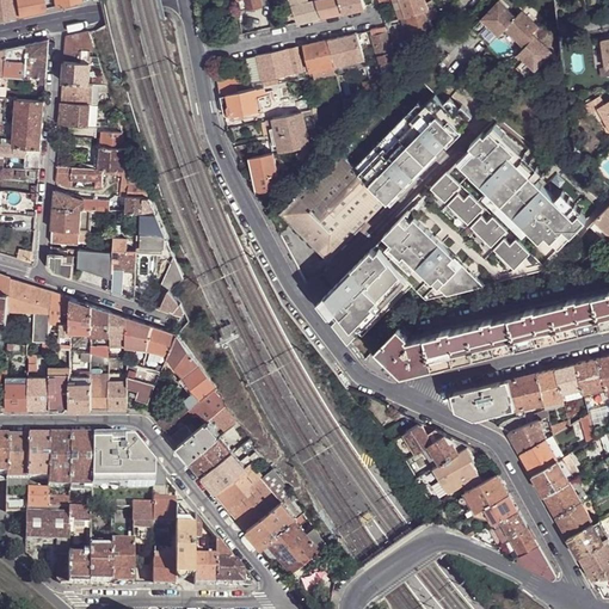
[(16,0),(0,0),(0,22),(18,18),(16,0)]
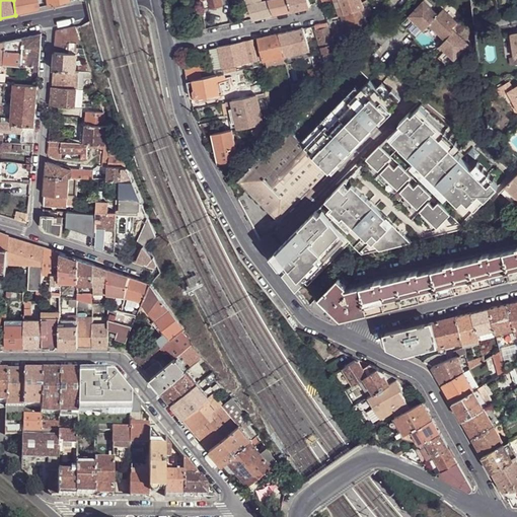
[(35,0),(45,0),(47,8),(69,4),(68,0),(13,0),(15,15),(38,10),(35,0)]
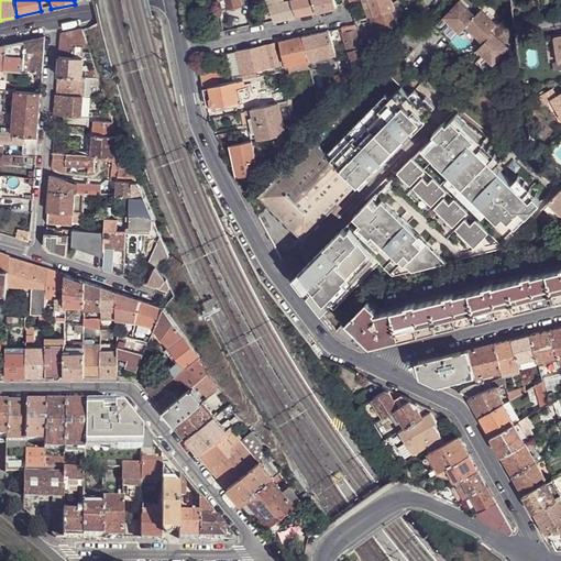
[(220,0),(223,10),(248,4),(246,0),(220,0)]
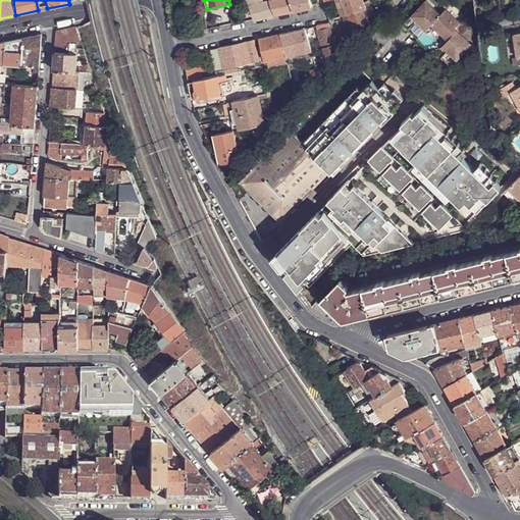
[(253,21),(273,16),(270,2),(263,4),(260,4),(258,0),(247,0),(248,6),(251,16),(253,21)]
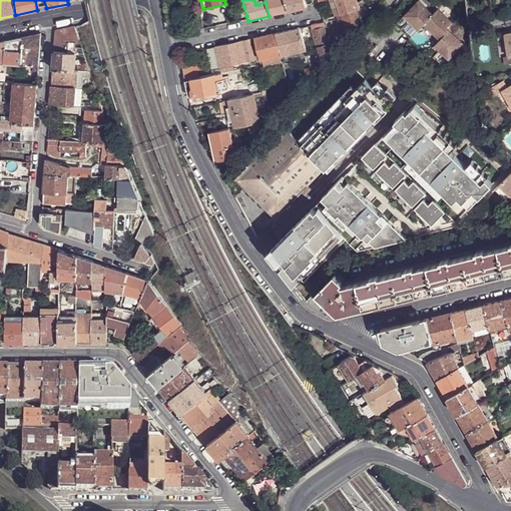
[(279,14),(287,12),(283,0),(275,0),(266,2),(269,16),(279,14)]
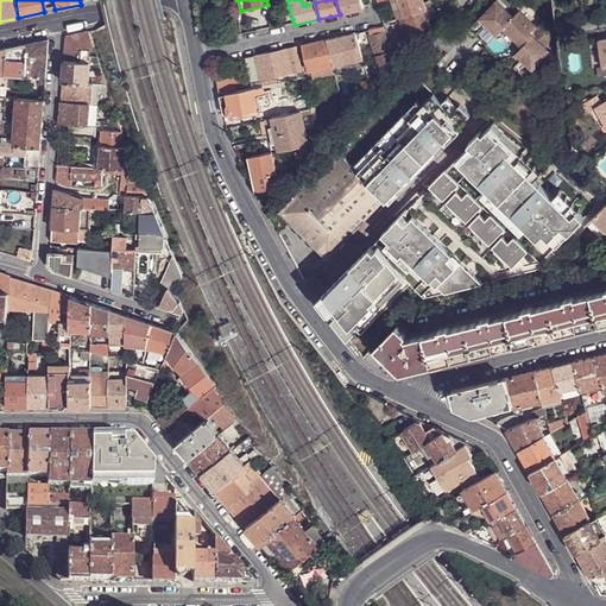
[(354,12),(363,10),(359,0),(335,0),(340,14),(354,12)]
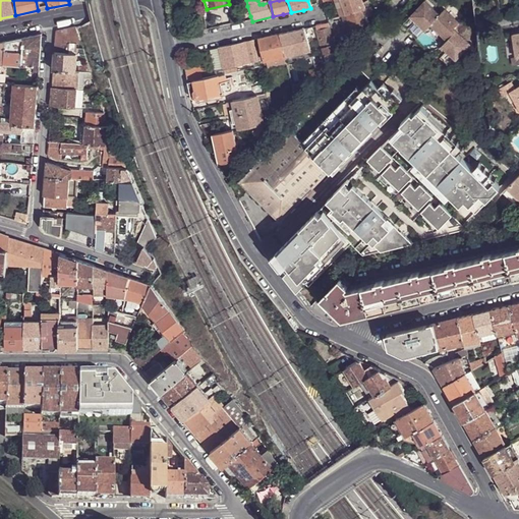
[(339,14),(340,17),(345,16),(342,8),(339,1),(338,0),(331,0),(337,15),(339,14)]
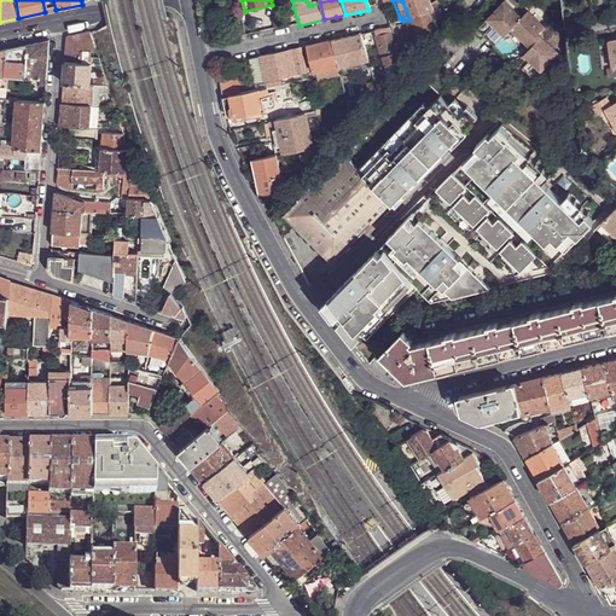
[(406,10),(410,19),(439,11),(443,10),(440,4),(430,6),(426,0),(404,0),(402,1),(406,10)]
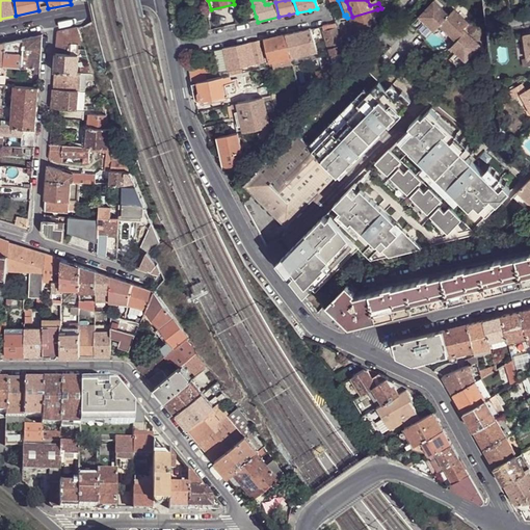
[(478,48),(464,33),(469,28),(452,11),(446,17),(431,2),(407,27),(422,41),(434,28),(436,26),(439,28),(448,37),(454,43),(440,58),(454,73),(478,48)]
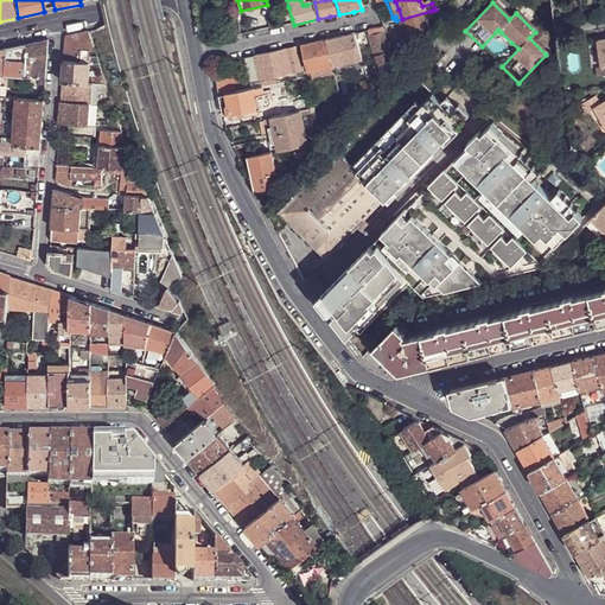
[(401,38),(403,38),(407,50),(416,42),(413,33),(425,29),(428,27),(428,26),(426,20),(432,18),(432,17),(432,16),(431,11),(402,19),(405,27),(400,29),(400,30),(399,31),(397,33),(399,36),(399,37),(401,38)]
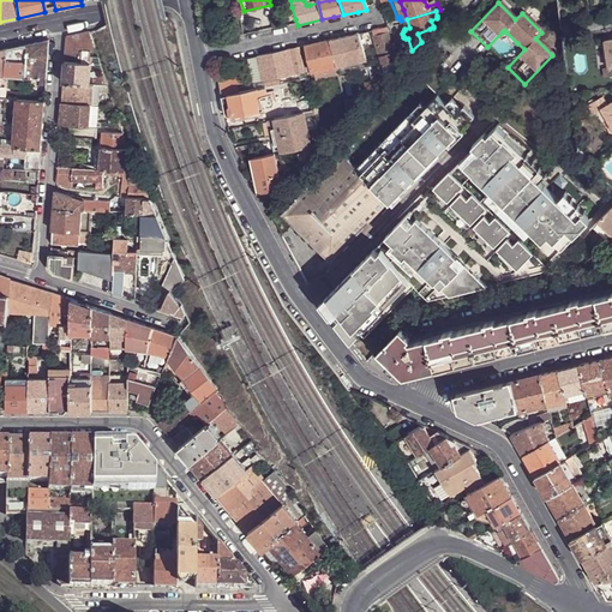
[(376,31),(372,33),(378,59),(394,57),(387,29),(376,31)]
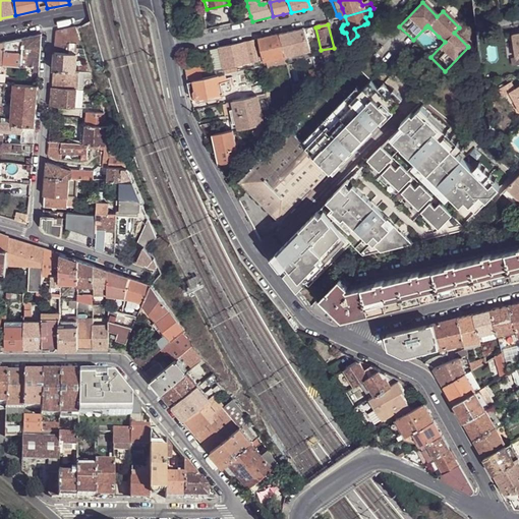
[(79,46),(74,30),(55,34),(54,45),(53,54),(72,56),(72,49),(67,48),(67,45),(79,46)]
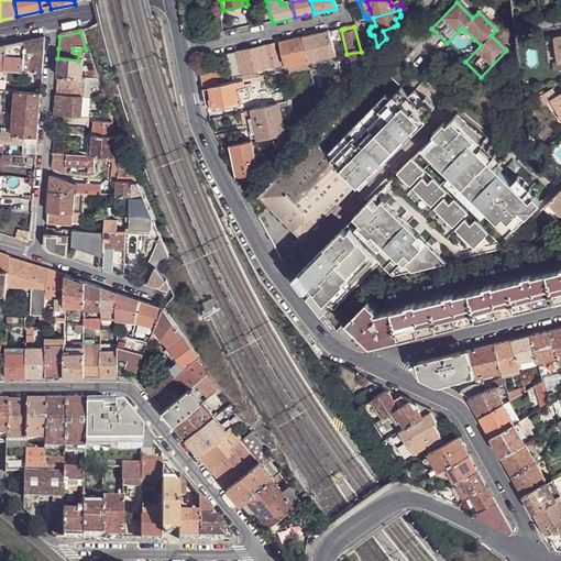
[(342,83),(327,33),(310,36),(299,39),(306,63),(320,59),(323,68),(329,68),(333,86),(331,86),(333,92),(342,83)]
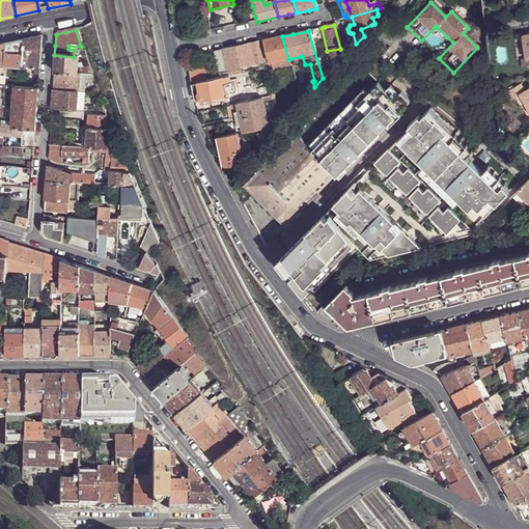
[(273,38),(261,42),(267,64),(281,60),(288,59),(282,36),(273,38)]
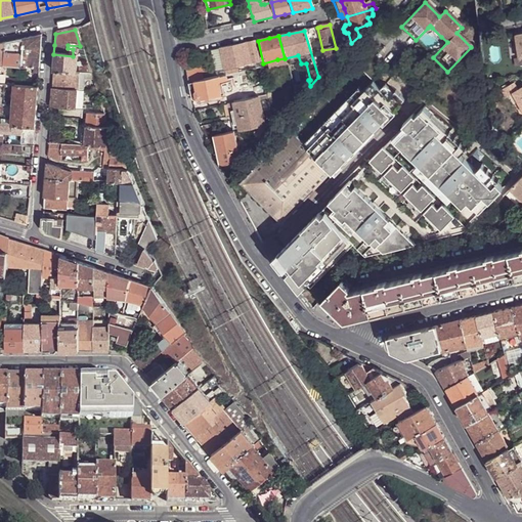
[(32,38),(22,40),(20,68),(31,69),(37,69),(40,37),(32,38)]
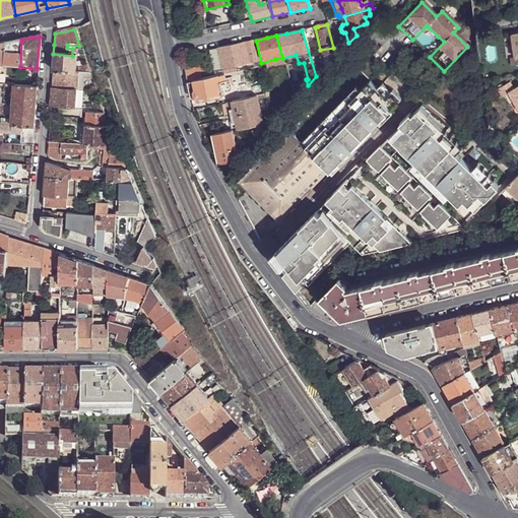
[(20,67),(21,40),(12,42),(4,44),(3,65),(20,67)]
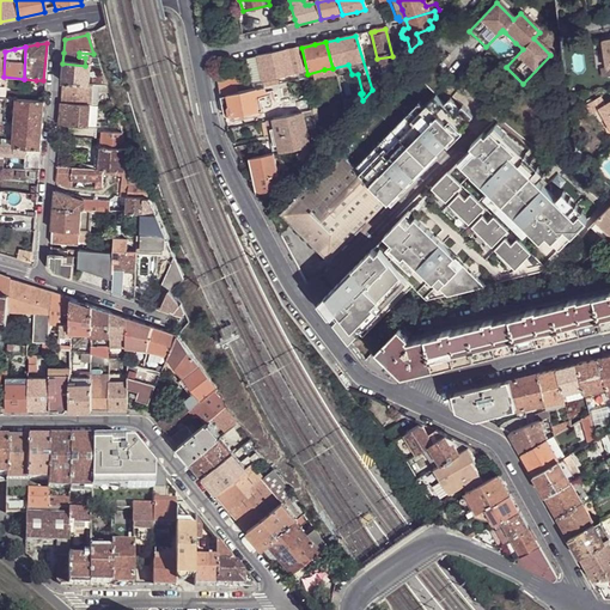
[(297,49),(255,58),(261,83),(302,74),(297,49)]
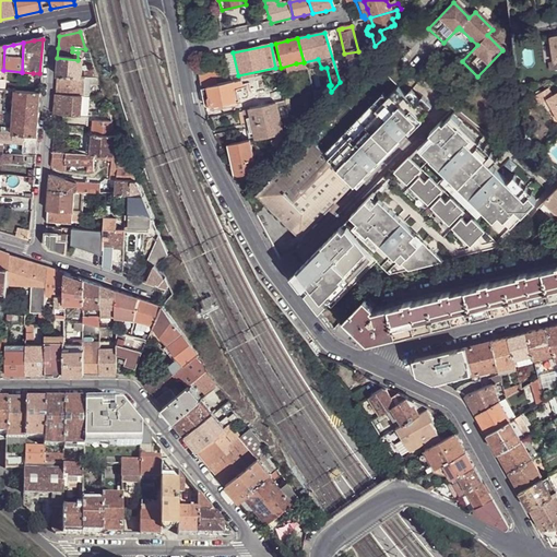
[(233,52),(224,55),(229,78),(238,75),(233,52)]
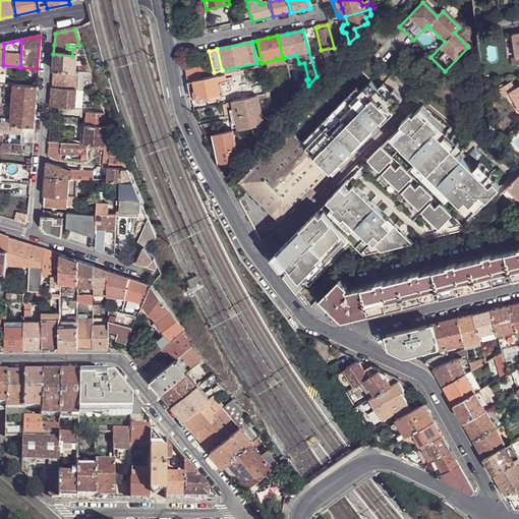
[(53,64),(52,72),(74,73),(75,56),(72,56),(53,54),(53,64)]
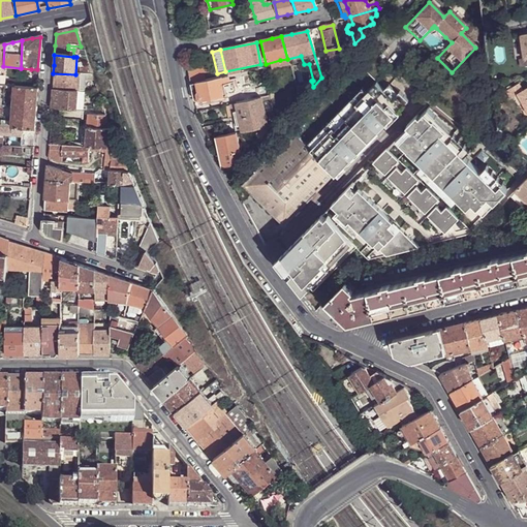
[(190,70),(186,71),(189,85),(205,82),(203,75),(206,74),(205,67),(190,70)]
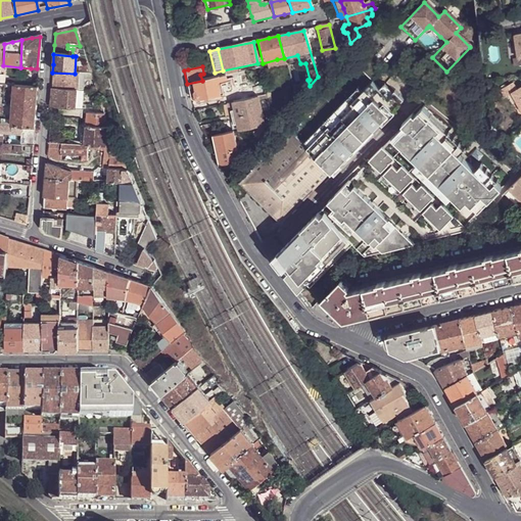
[(52,80),(51,90),(77,93),(78,75),(75,74),(52,73),(52,80)]
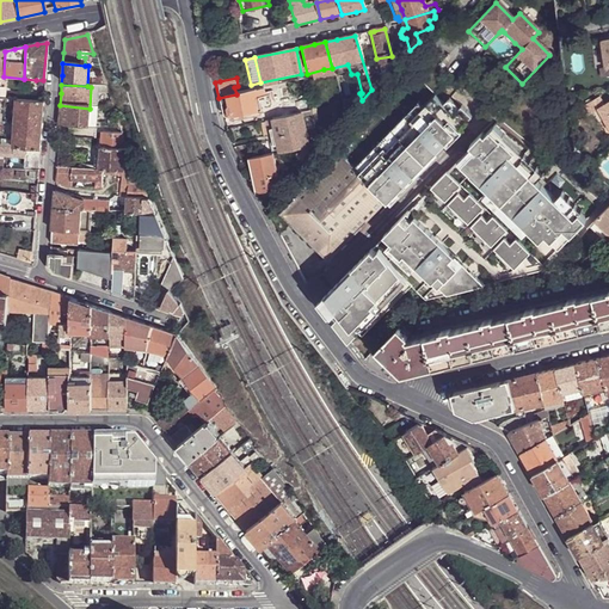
[(264,97),(263,88),(237,94),(219,98),(221,110),(222,116),(229,115),(229,118),(239,116),(252,112),(259,111),(257,98),(264,97)]
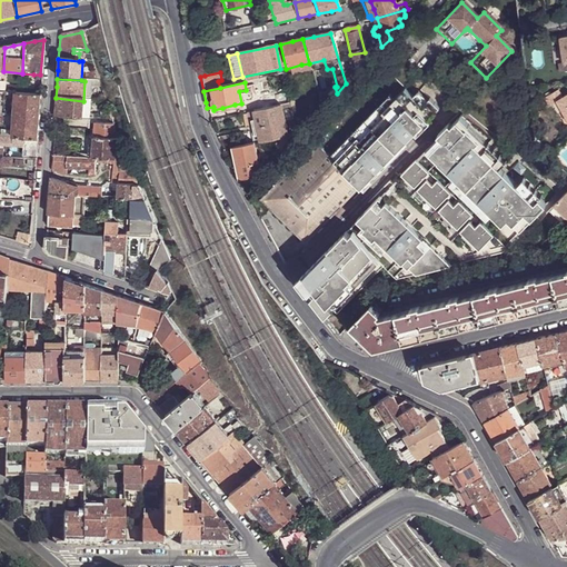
[(359,188),(360,188),(438,108),(428,99),(426,101),(423,105),(418,100),(416,102),(411,98),(404,90),(393,100),(380,113),(383,116),(358,140),(356,138),(336,160),(334,162),(315,145),(260,200),(279,219),(305,244),(359,188)]
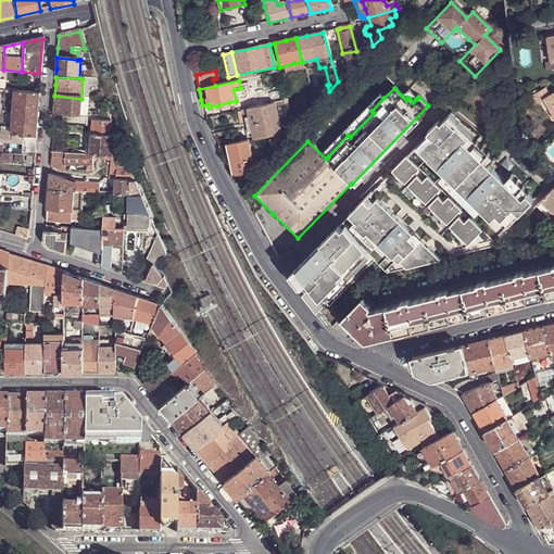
[(407,89),(402,96),(406,100),(408,98),(413,102),(416,99),(407,89)]
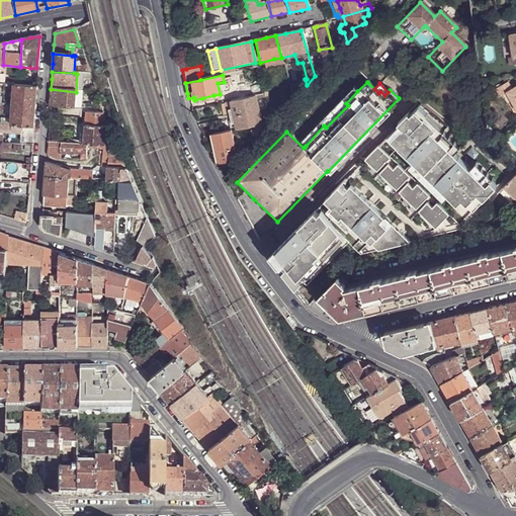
[(506,83),(494,89),(498,97),(505,93),(515,113),(515,112),(515,86),(510,90),(506,83)]
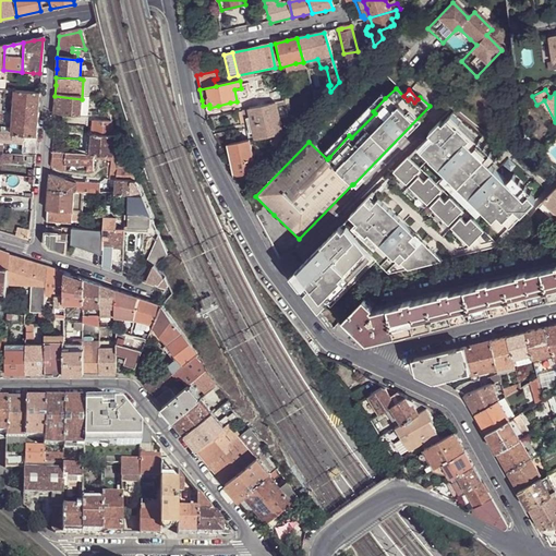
[(8,97),(14,98),(13,115),(11,135),(35,139),(36,133),(38,101),(38,94),(9,93),(8,97)]
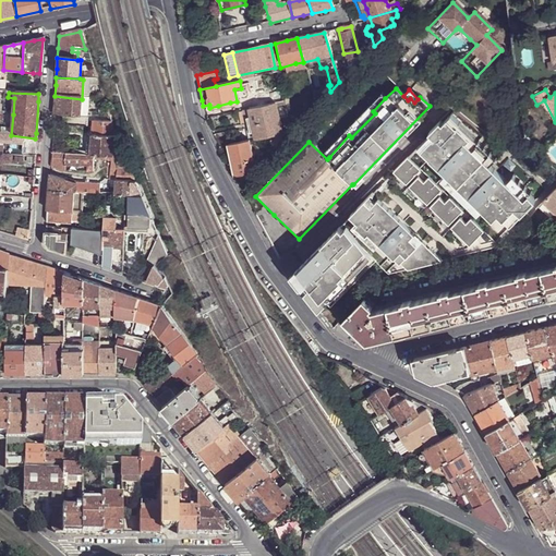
[(282,103),(280,93),(273,94),(262,96),(265,107),(274,105),(282,103)]
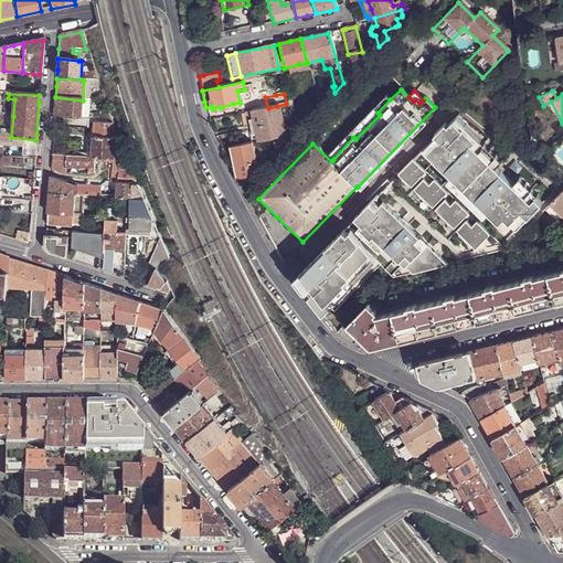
[(328,153),(333,159),(353,137),(356,139),(380,115),(378,113),(390,99),(385,95),(328,153)]
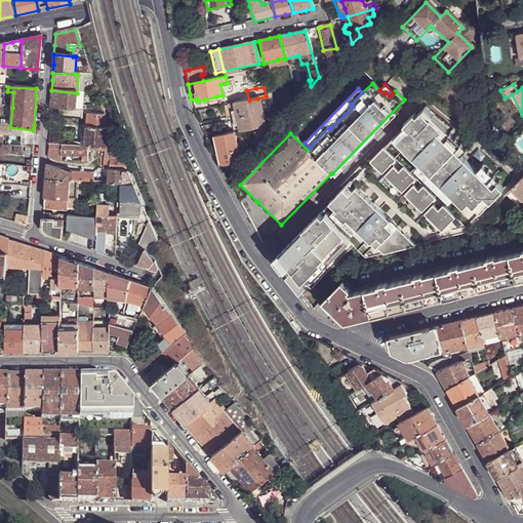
[(77,93),(51,90),(50,99),(50,108),(81,111),(83,93),(77,93)]
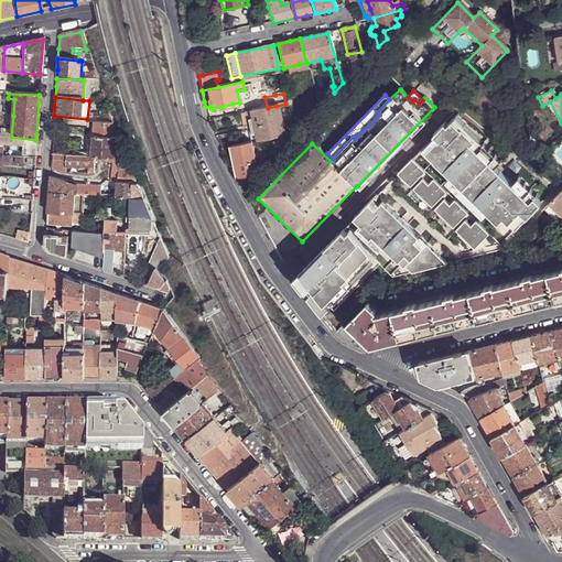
[(280,121),(277,106),(268,108),(250,112),(252,120),(254,127),(280,121)]
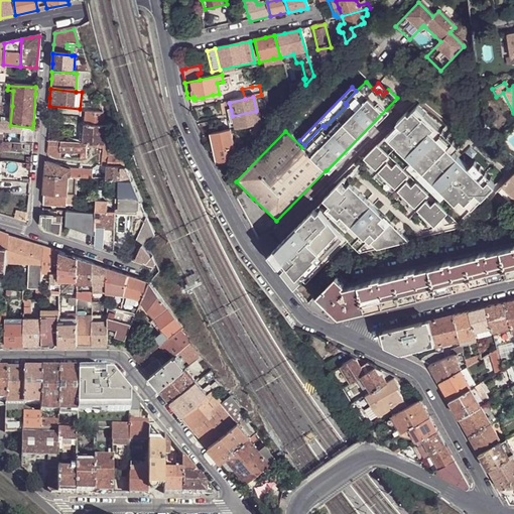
[(336,188),(269,256),(293,287),(295,285),(300,280),(304,284),(346,242),(358,254),(451,230),(493,186),(488,180),(484,184),(467,167),(452,152),(430,131),(433,128),(422,117),(424,114),(416,106),(408,114),(406,112),(395,122),(397,125),(363,160),(356,167),(353,165),(352,164),(333,185),(336,188)]
